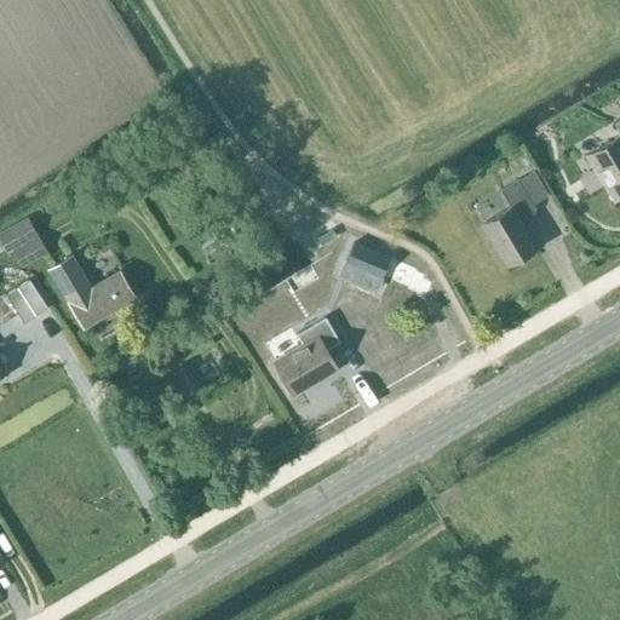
[(614,200),(619,195),(619,119),(614,124),(619,133),(586,155),(614,200)]
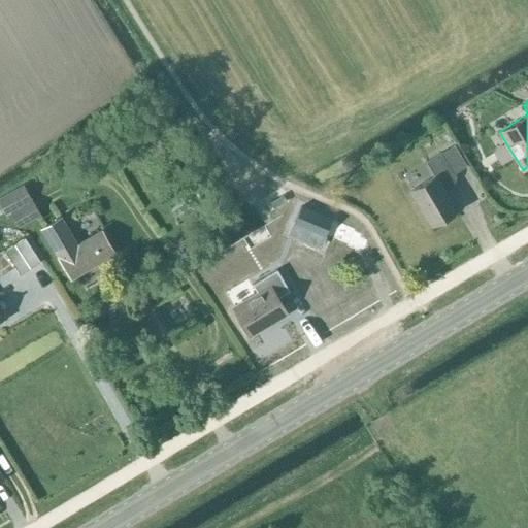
[(409,191),(431,225),(456,209),(441,186),(456,177),(440,153),(426,162),(434,175),(409,191)]
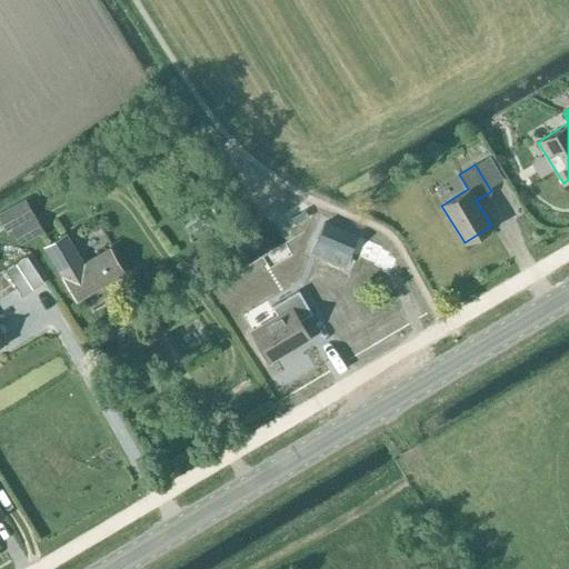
[(43,231),(25,199),(0,212),(0,222),(6,232),(10,230),(20,245),(43,231)]
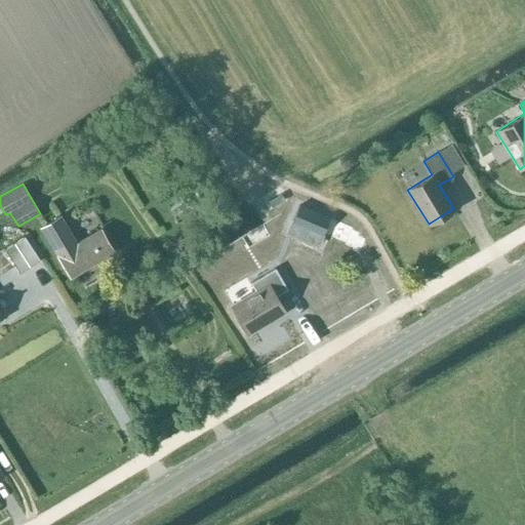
[(263,195),(257,189),(251,193),(256,200),(263,195)]
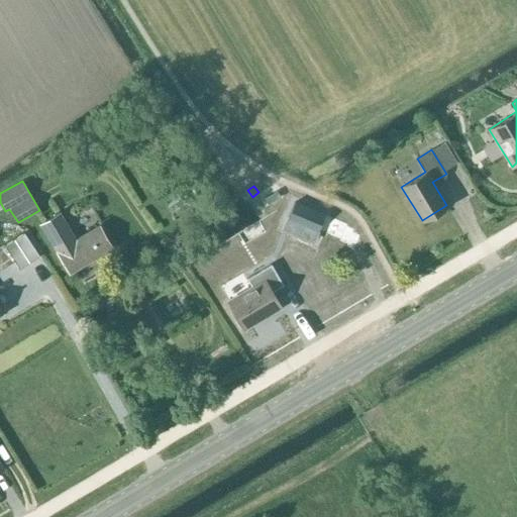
[(294,201),(282,229),(314,242),(326,215),(294,201)]
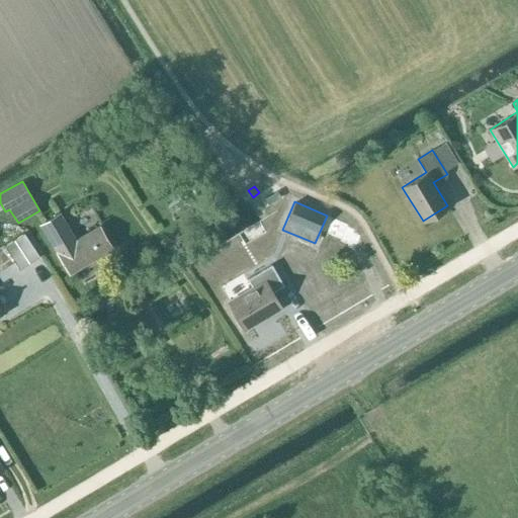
[(69,273),(111,248),(99,227),(75,241),(59,213),(40,224),(69,273)]
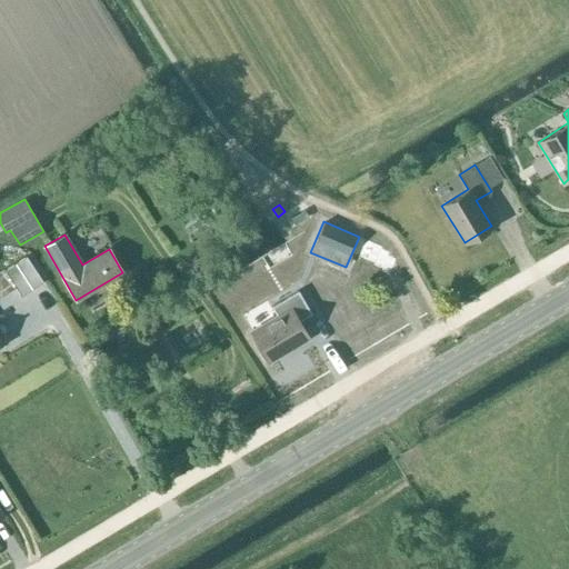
[(26,259),(5,273),(20,299),(42,285),(26,259)]
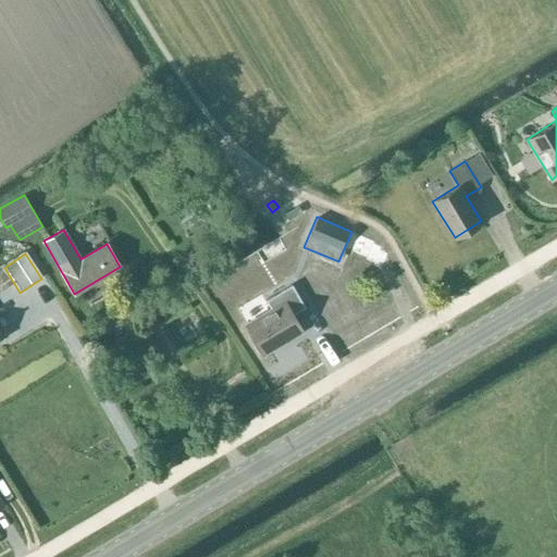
[(293,313),(304,307),(292,286),(267,300),(271,309),(245,324),(262,354),(302,330),(293,313)]
